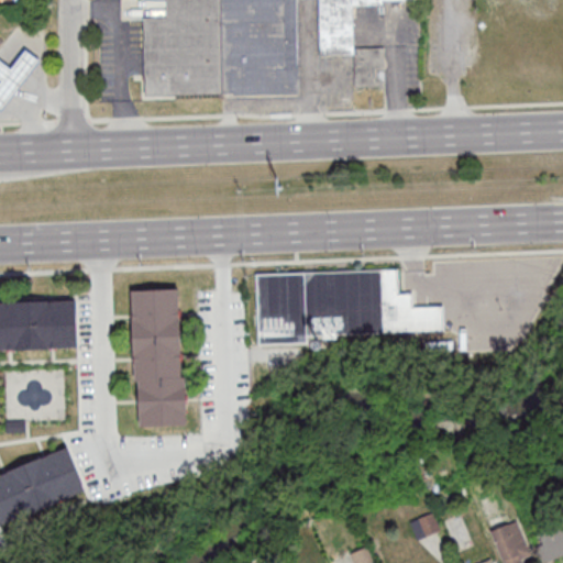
[(144,17),(145,95),(297,92),(296,0),(166,0),(167,17),(144,17)]
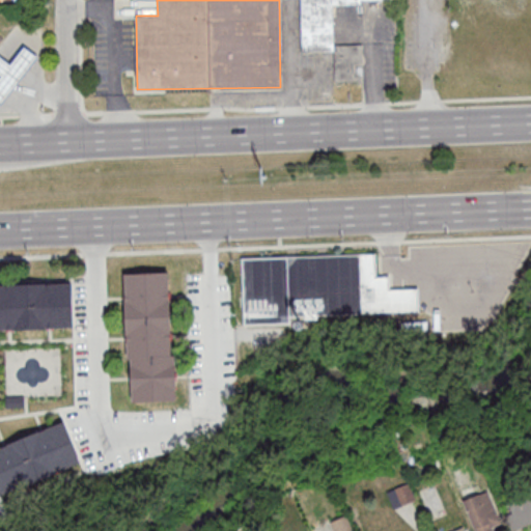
[(301,0),(302,51),(335,51),(336,81),(364,81),(363,44),(334,45),(334,2),(393,1),(393,0),(301,0)]
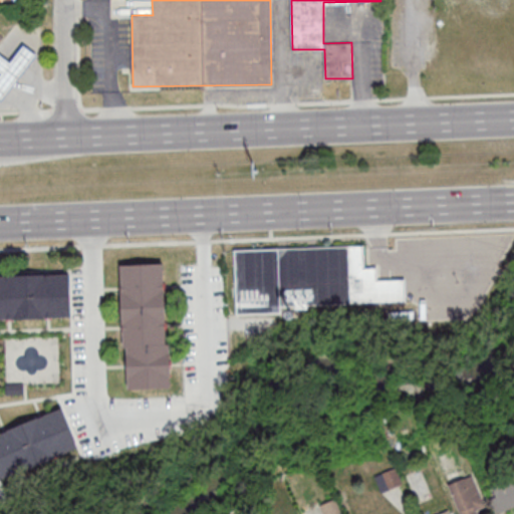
[(0,56),(7,62),(20,44),(34,55),(0,98),(0,56)]
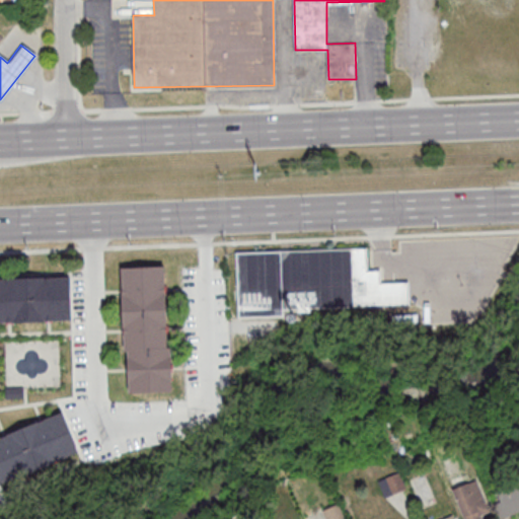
[(234,252),(364,247),(365,271),(377,270),(377,283),(405,282),(406,303),(307,307),(307,310),(296,311),(295,308),(280,308),(280,315),(237,316),(234,252)]
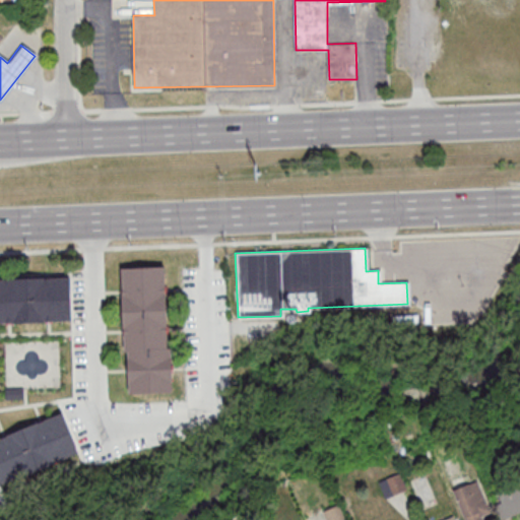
[(120,311),(118,269),(160,267),(163,309),(120,311)]
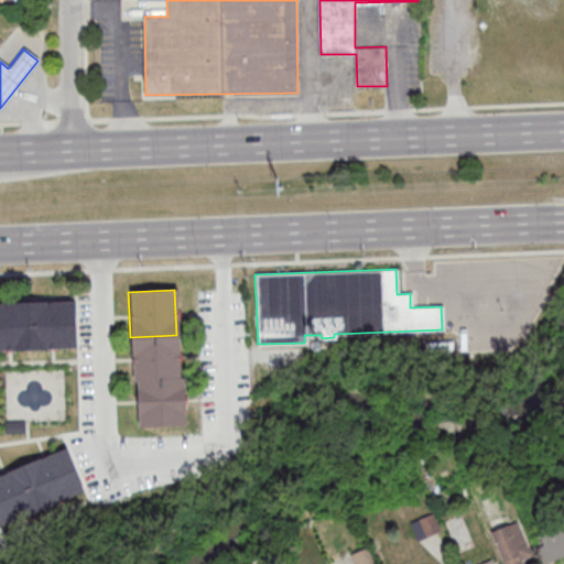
[(26,302),(73,301),(74,348),(28,349),(26,302)]
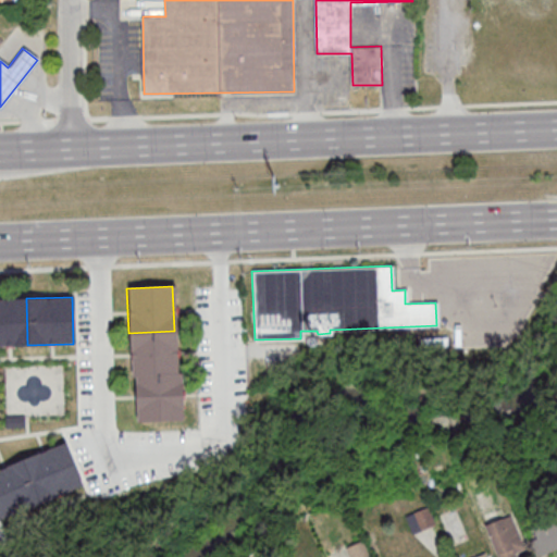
[(0,298),(26,298),(27,345),(0,345),(0,298)]
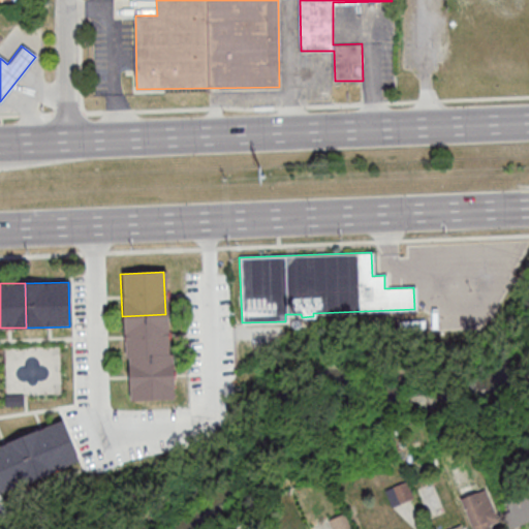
[(123,358),(122,316),(165,314),(167,356),(126,358),(123,358)]
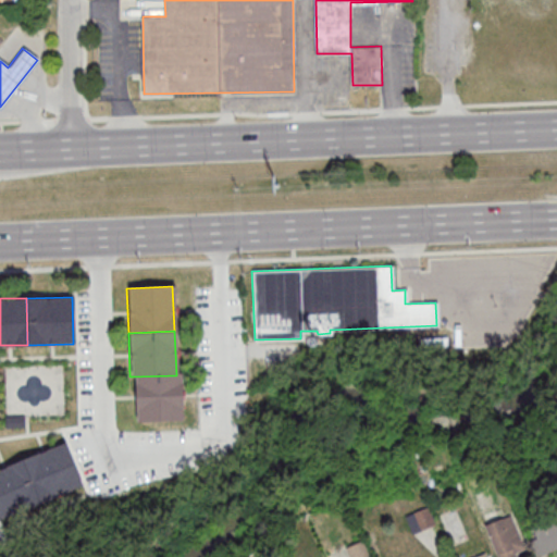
[(419,337),(446,336),(446,345),(419,346),(419,337)]
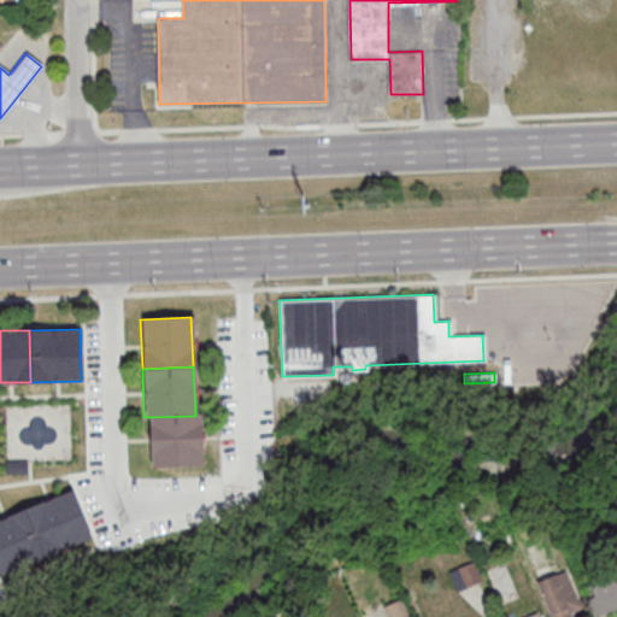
[(150,466),(147,417),(195,416),(199,416),(200,464),(150,466)]
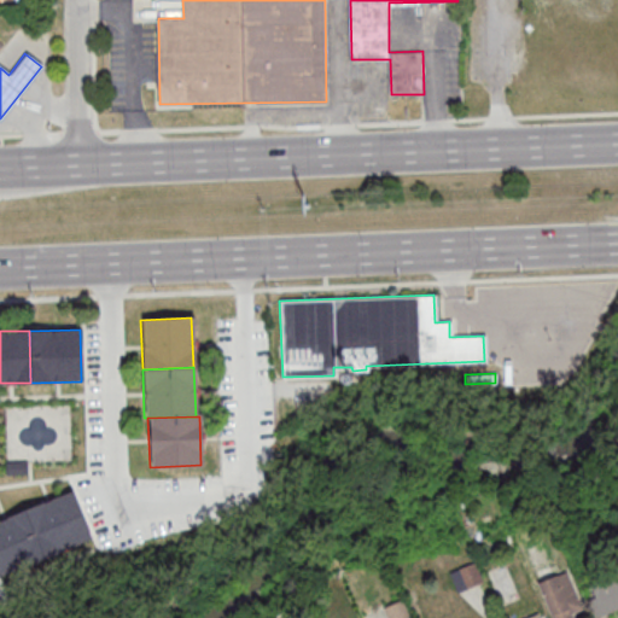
[(4,473),(4,462),(24,462),(24,473),(4,473)]
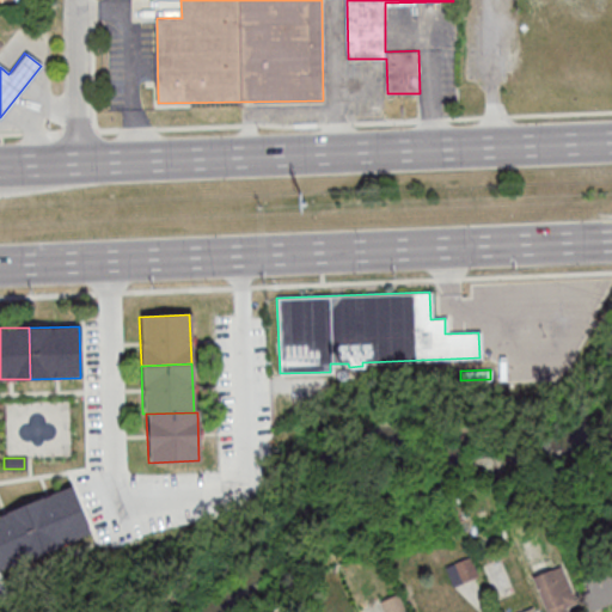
[(89,534),(42,554),(22,507),(69,488),(89,534)]
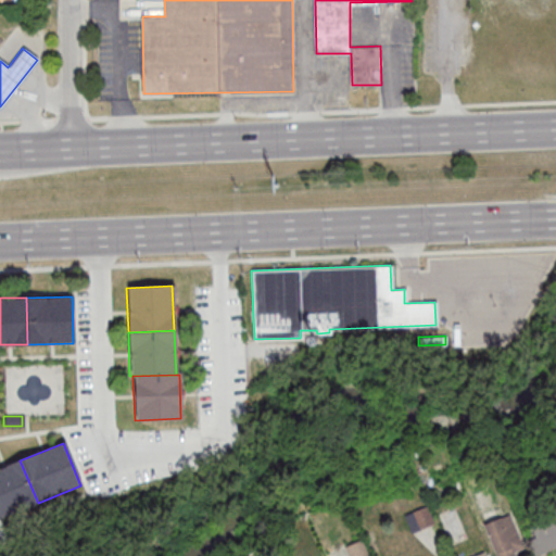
[(38,503),(0,518),(0,468),(20,460),(38,503)]
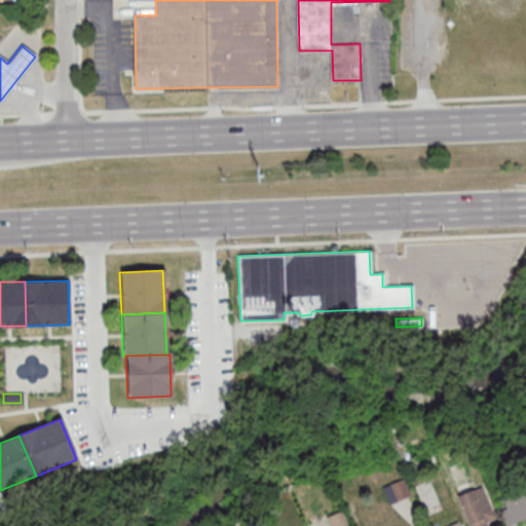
[(381,487),(401,479),(408,494),(387,502),(381,487)]
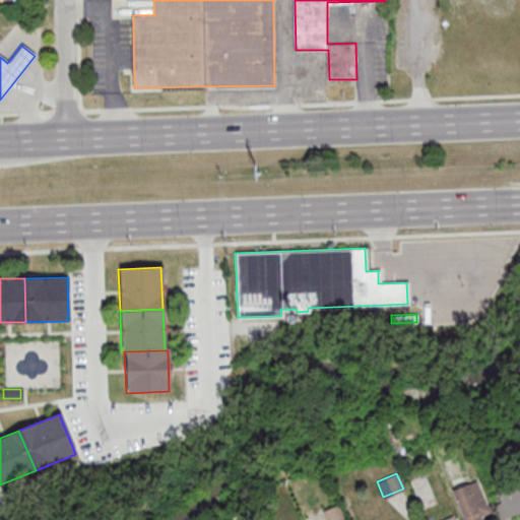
[(462,519),(450,491),(473,480),(486,512),(477,516),(478,519),(462,519)]
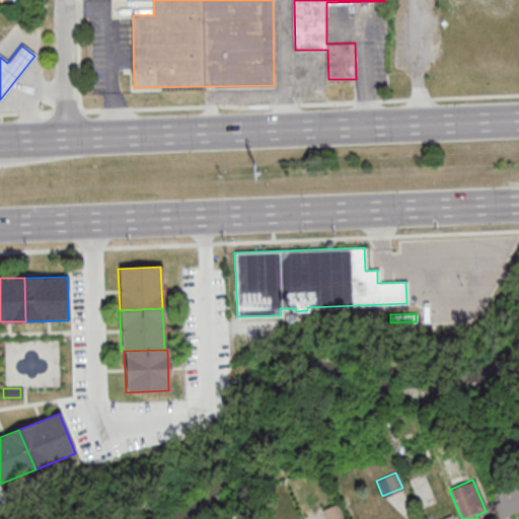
[(493,490),(513,482),(518,496),(518,510),(504,516),(493,490)]
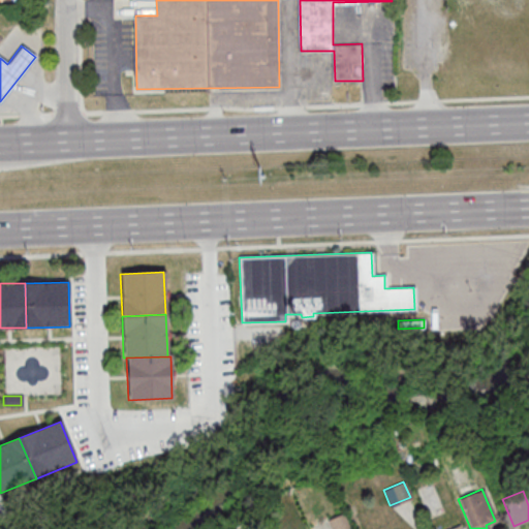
[(329,528),(325,521),(341,514),(348,528),(329,528)]
